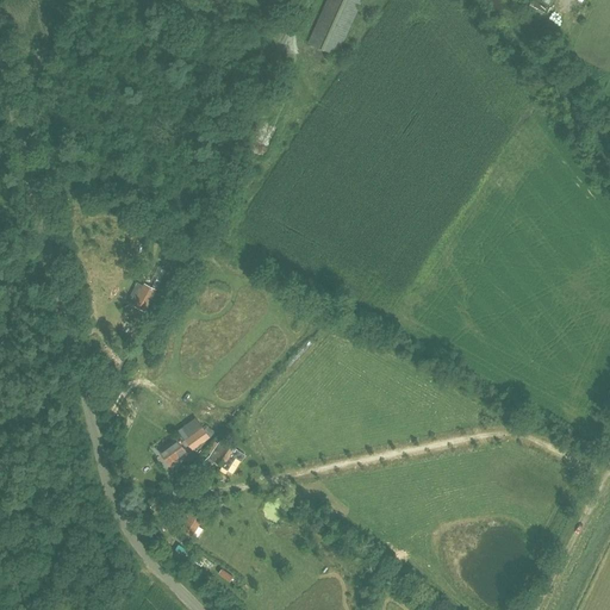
[(362,0),(328,0),(309,43),(337,56),(362,0)]
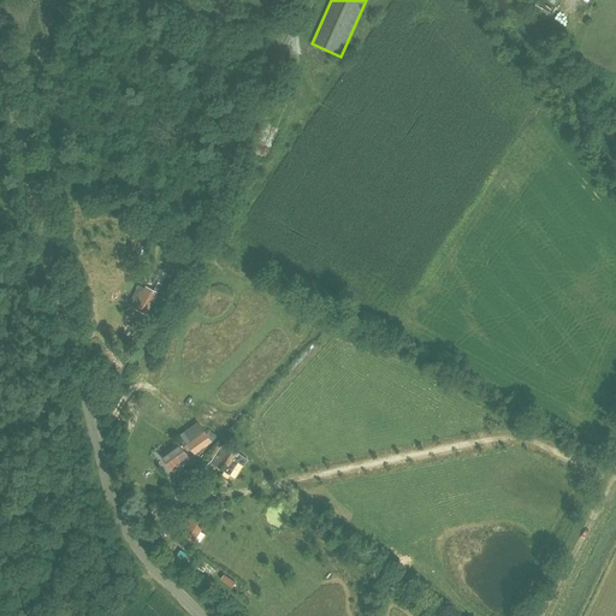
[(147,288),(135,309),(147,315),(159,294),(147,286),(147,288)]
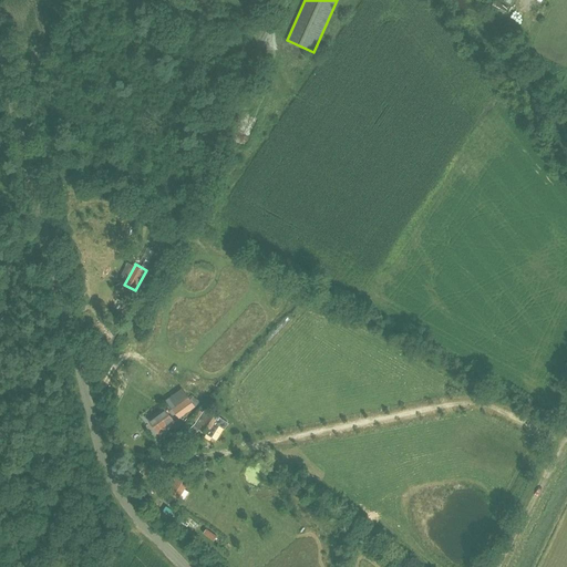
[(199,403),(195,397),(191,400),(189,398),(173,409),(179,419),(199,403)]
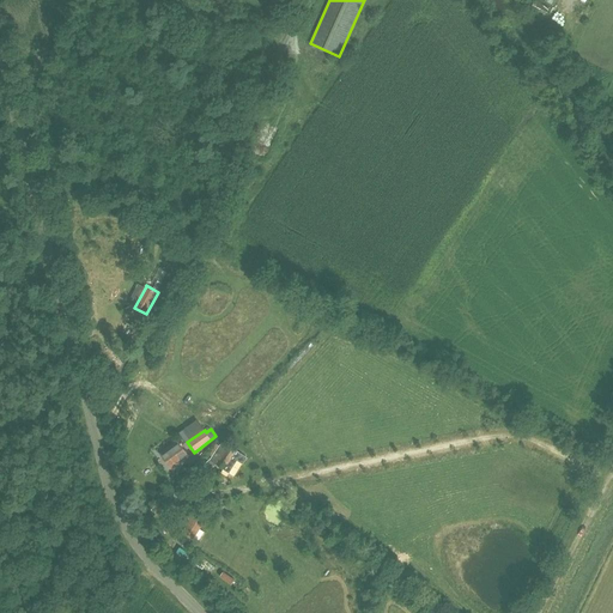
[(206,474),(217,463),(225,468),(224,471),(229,474),(237,461),(243,466),(248,460),(224,443),(222,441),(210,459),(200,468),(206,474)]
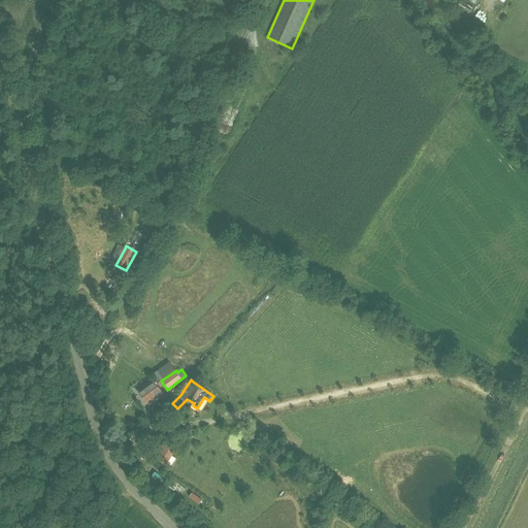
[(163,393),(154,381),(142,388),(145,392),(142,395),(147,403),(163,393)]
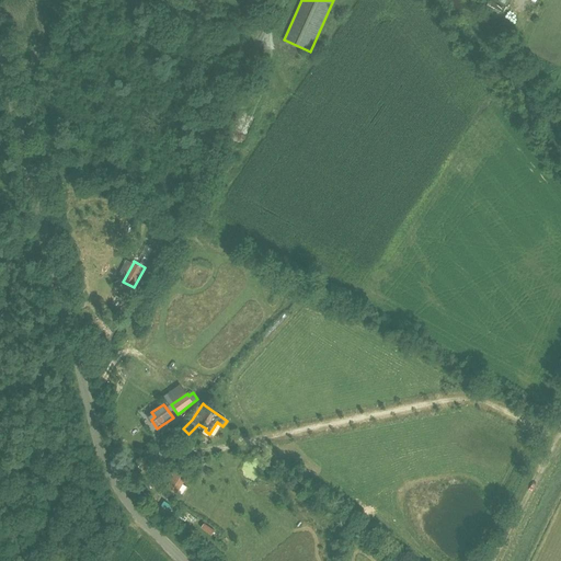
[(175,473),(165,488),(176,494),(185,480),(175,473)]
